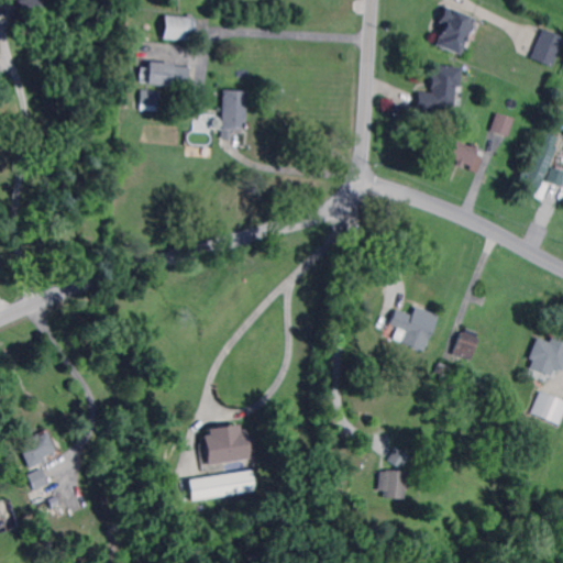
[(22,19),(21,13),(19,1),(18,0),(41,0),(44,14),(22,19)]
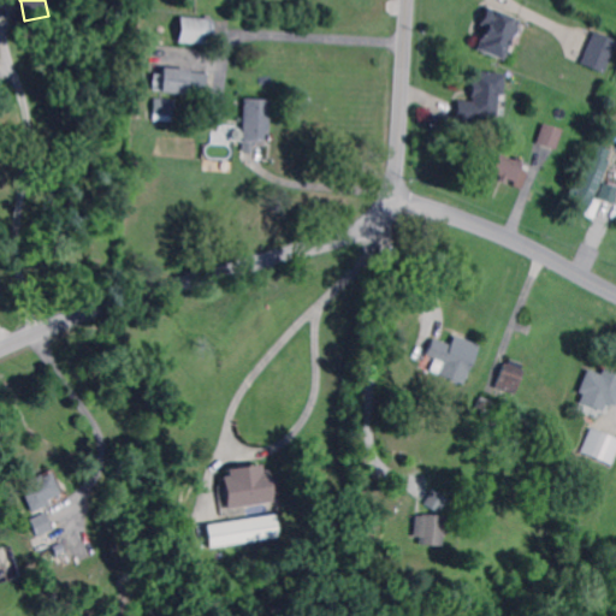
[(502,61),(495,58),(477,51),(481,39),(483,36),(486,28),(481,25),(479,24),(486,7),(503,15),(519,22),(516,28),(517,30),(515,35),(514,35),(502,61)]
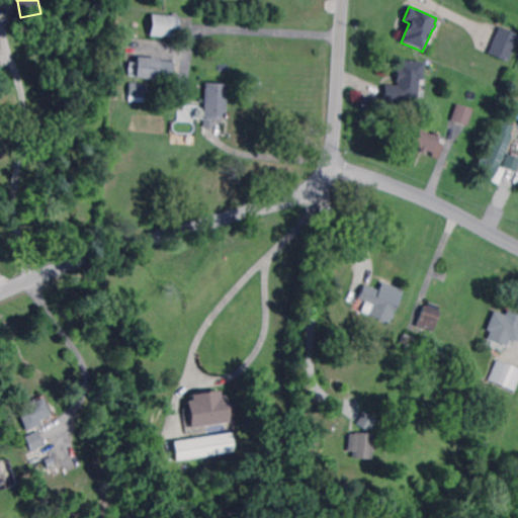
[(177,38),(150,36),(151,14),(179,16),(178,24),(178,36),(177,38)]
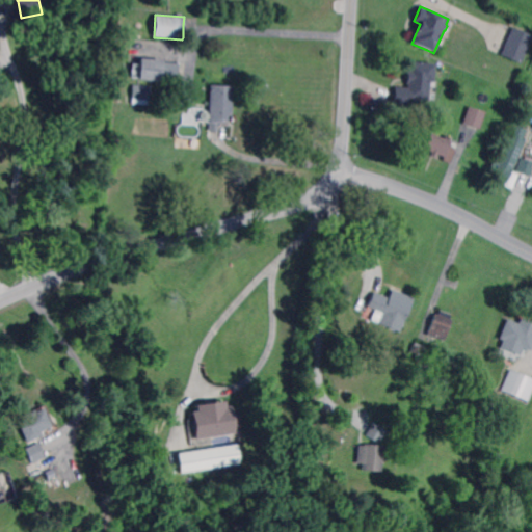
[(531,36),(521,64),(501,56),(512,28),(531,36)]
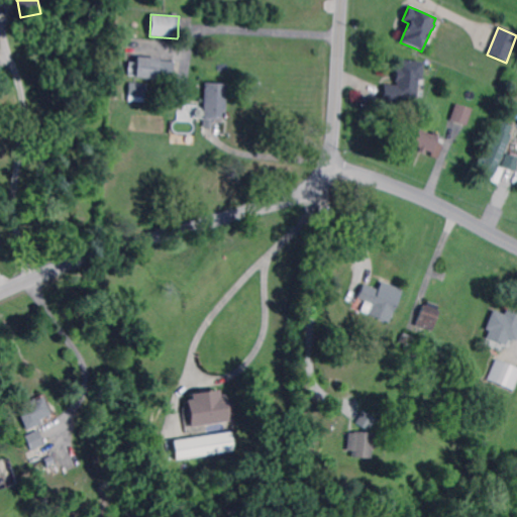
[(173,80),(152,78),(152,79),(127,77),(129,57),(154,59),(154,61),(175,63),(173,80)]
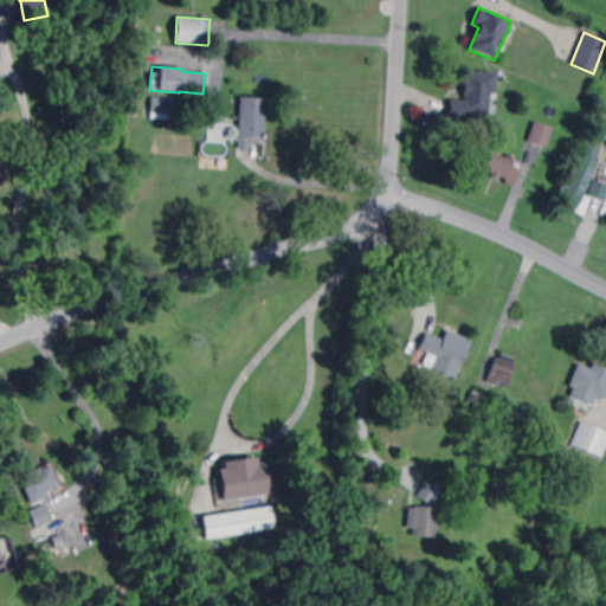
[(494,94),(490,94),(489,92),(488,121),(449,120),(449,111),(450,104),(450,101),(464,101),(464,96),(463,96),(463,95),(463,92),(463,91),(463,78),(464,78),(465,72),(495,73),(494,94)]
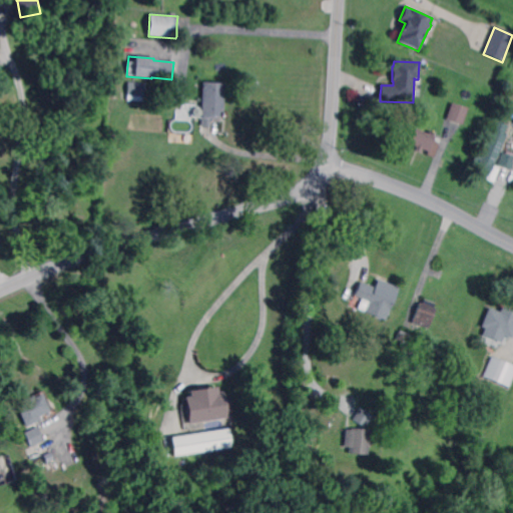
[(144,101),(127,100),(128,82),(145,83),(145,91),(145,93),(144,99),(144,101)]
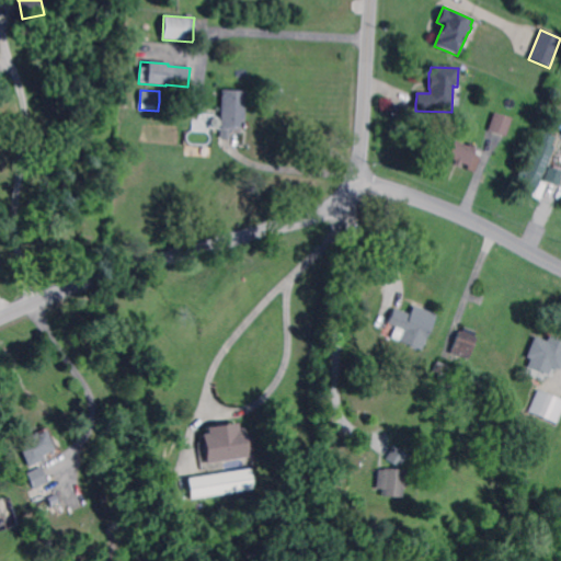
[(244,130),(233,129),(232,138),(220,137),(220,136),(220,128),(221,113),(221,112),(221,111),(222,90),(247,91),(244,130)]
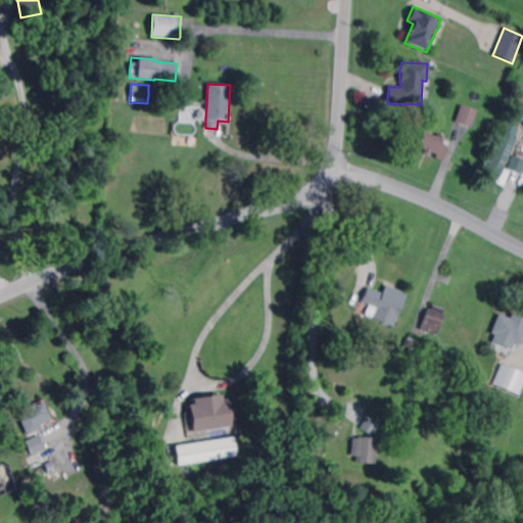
[(473,127),(467,125),(458,122),(457,121),(462,104),(478,109),(473,127)]
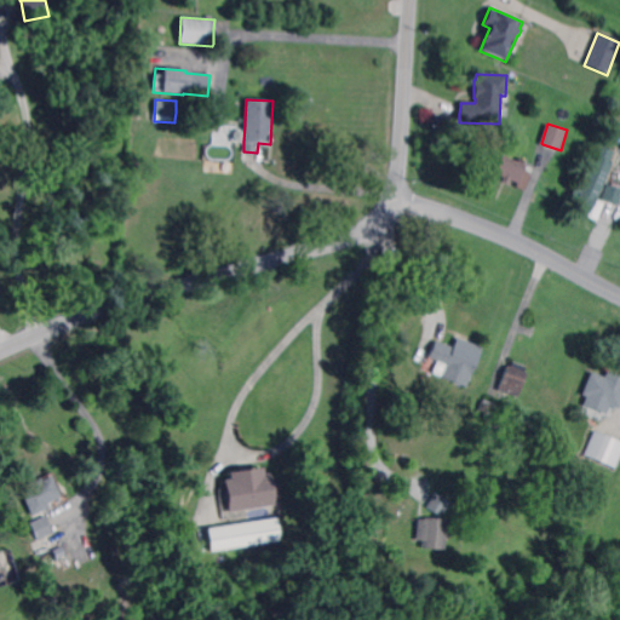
[(597,201),(604,204),(597,220),(595,219),(589,217),(590,214),(584,212),(581,216),(574,212),(577,207),(568,204),(575,185),(580,188),(597,147),(613,153),(612,158),(609,161),(612,162),(603,184),(597,201)]
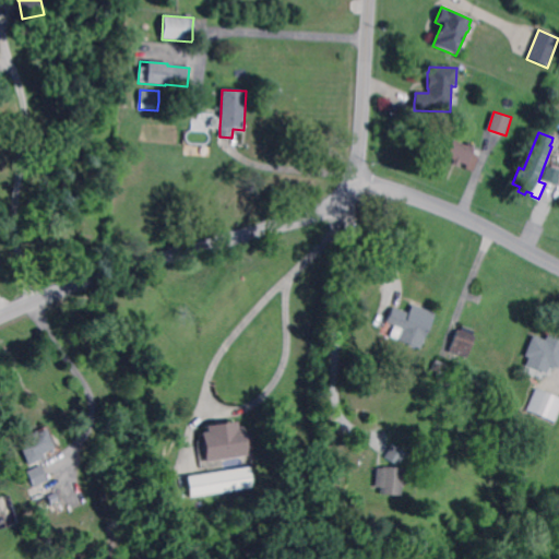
[(467,145),(470,141),(475,143),(473,147),(476,149),(474,153),(479,155),(482,156),(475,171),(466,168),(467,165),(462,163),(460,166),(454,164),(456,159),(448,156),(454,140),(467,145)]
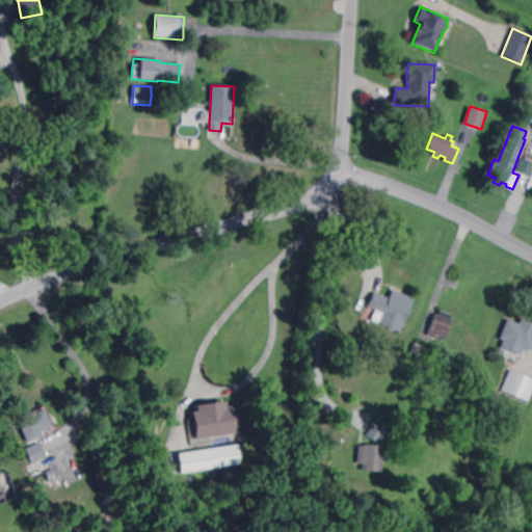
[(531,176),(519,173),(516,171),(519,165),(521,159),(531,162),(531,176)]
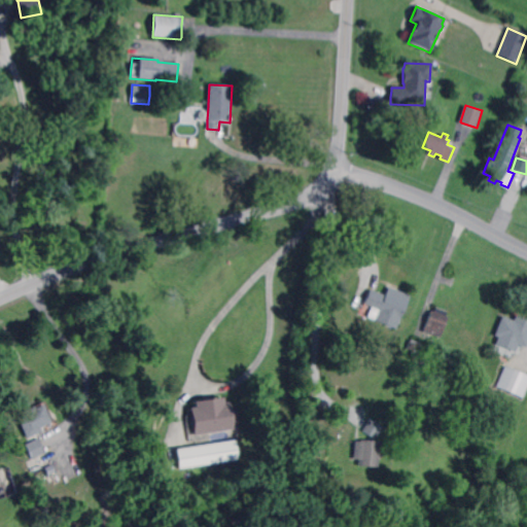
[(410,296),(397,328),(375,320),(379,310),(364,304),(371,289),(386,295),(388,287),(410,296)]
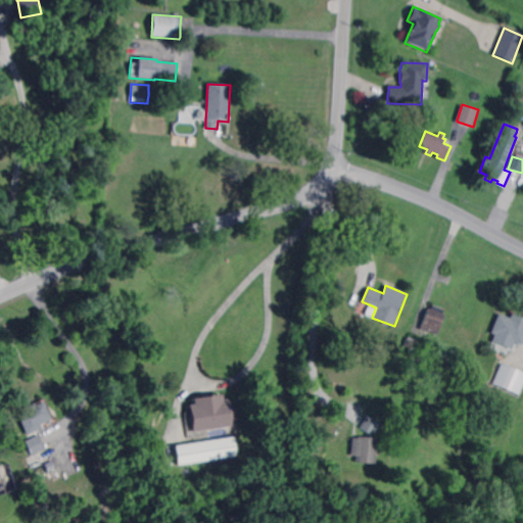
[(444,310),(443,313),(445,314),(437,335),(421,329),(429,307),(432,308),(433,304),(444,310)]
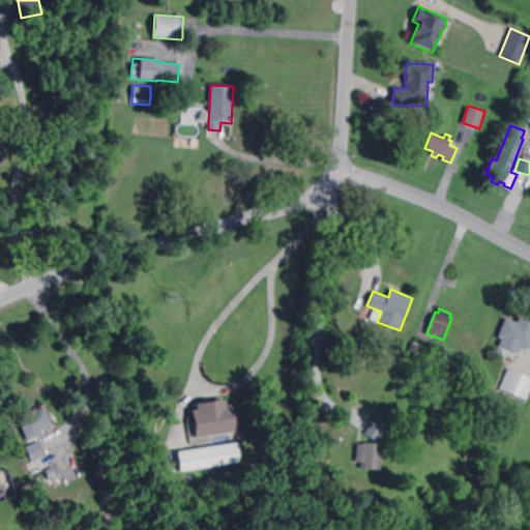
[(517,323),(518,318),(529,323),(529,345),(528,350),(521,348),(519,354),(499,347),(501,340),(498,337),(505,318),(517,323)]
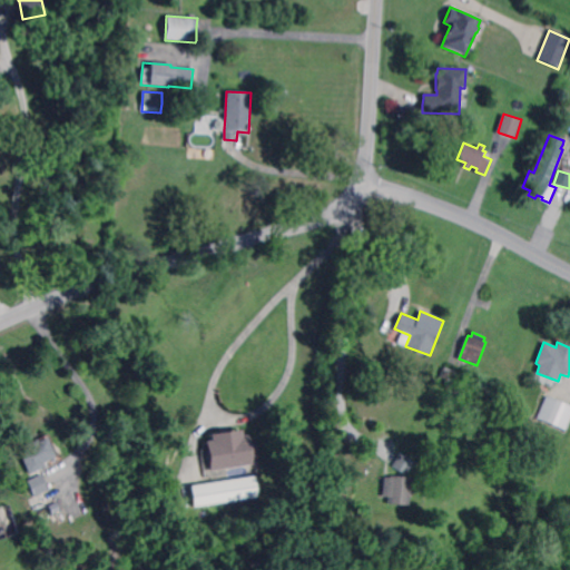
[(453,385),(445,384),(446,380),(442,379),(445,367),(458,371),(453,385)]
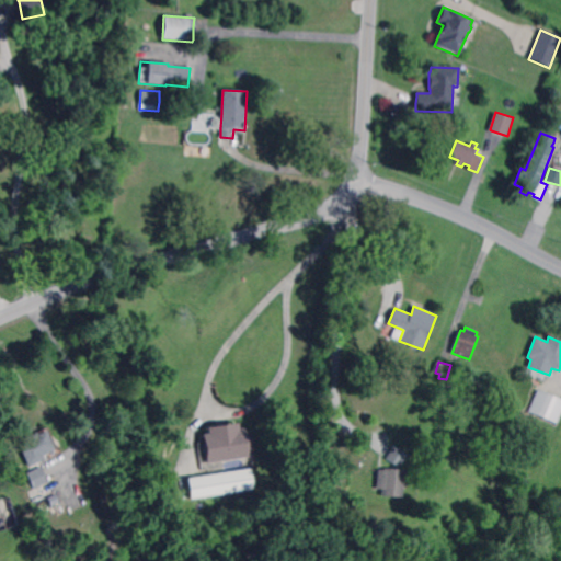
[(560,414),(558,423),(534,413),(542,390),(560,398),(560,414)]
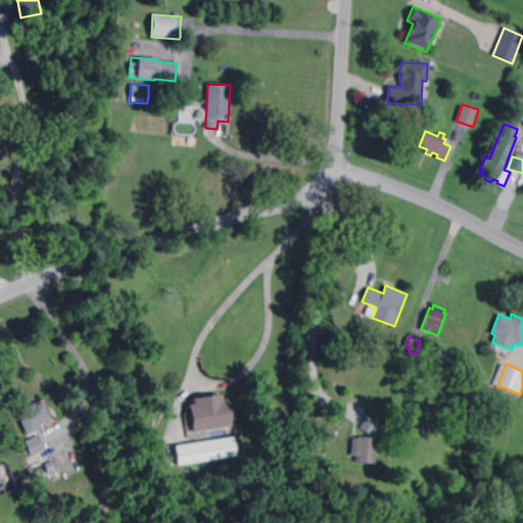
[(224,400),(229,399),(233,427),(194,433),(189,406),(194,405),(194,399),(223,395),(224,400)]
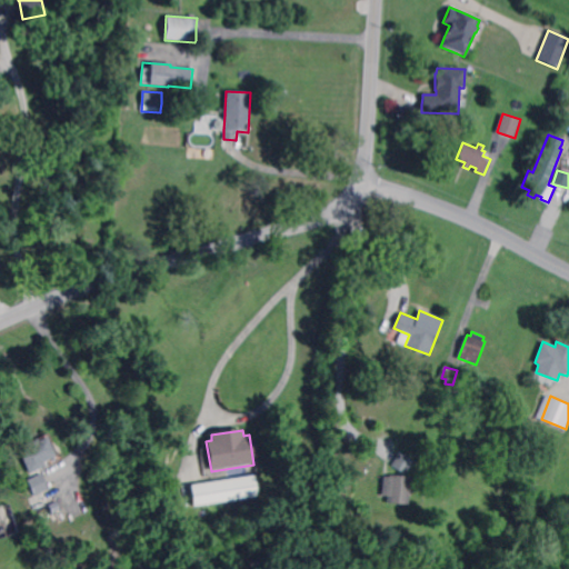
[(58,457),(45,463),(47,468),(31,475),(19,449),(38,440),(40,442),(49,438),(58,457)]
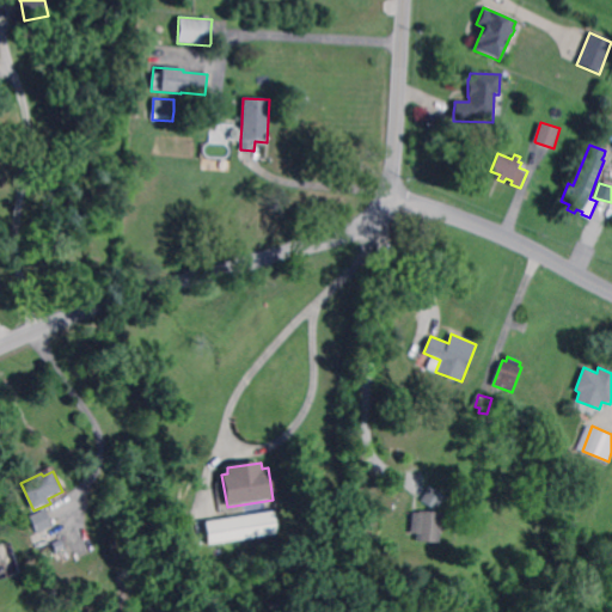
[(439,510),(423,501),(432,485),(448,496),(439,510)]
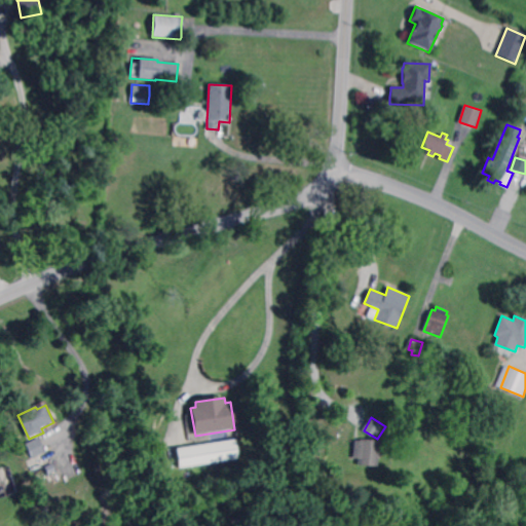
[(32,459),(29,453),(25,455),(22,448),(25,446),(25,445),(38,438),(45,452),(32,459)]
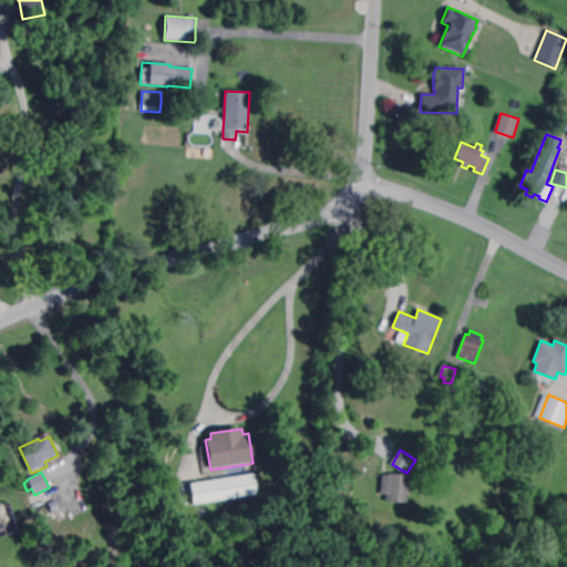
[(193,505),(189,484),(254,474),(257,495),(193,505)]
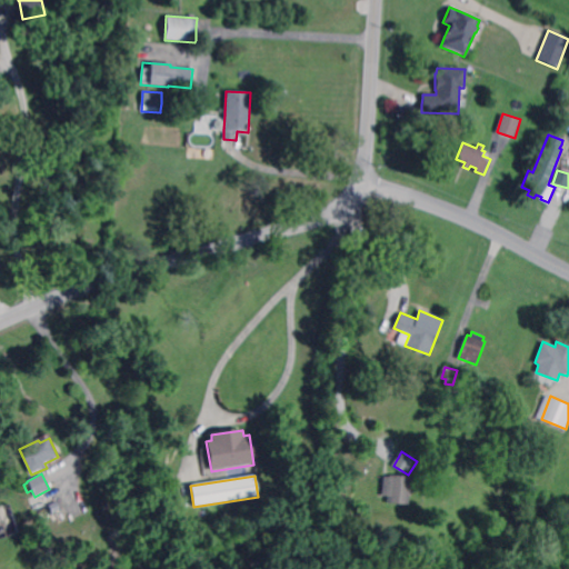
[(412,499),(380,498),(381,476),(409,478),(408,488),(413,488),(412,499)]
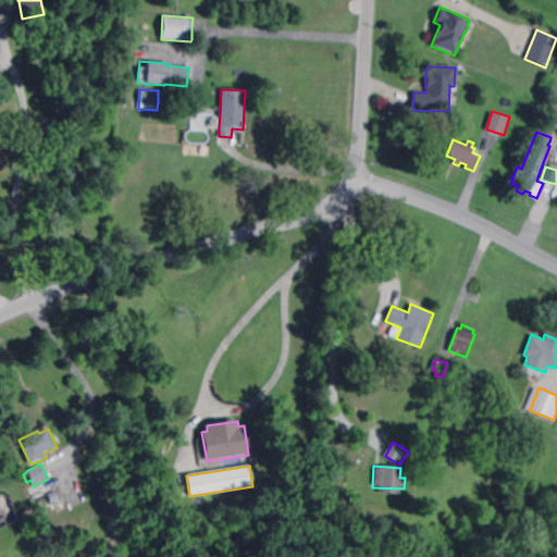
[(35,500),(29,489),(48,480),(53,492),(35,500)]
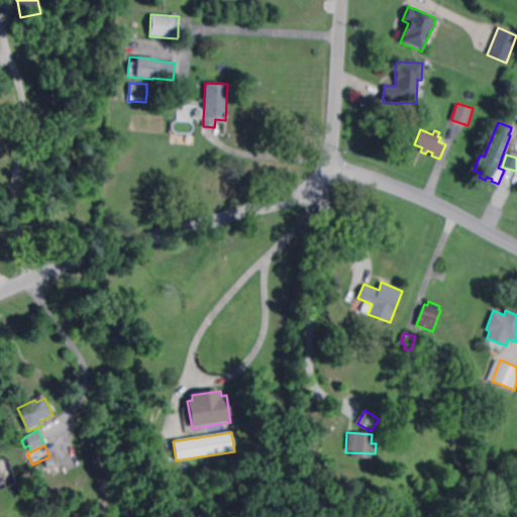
[(48,468),(44,459),(52,456),(56,463),(48,468)]
